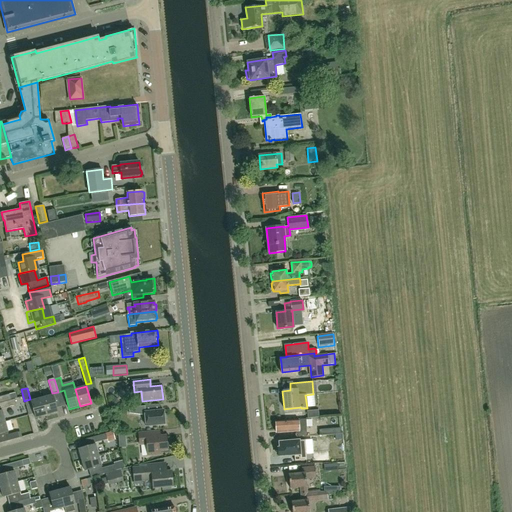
[(0,403),(15,399),(17,399),(15,393),(0,396),(0,403)]
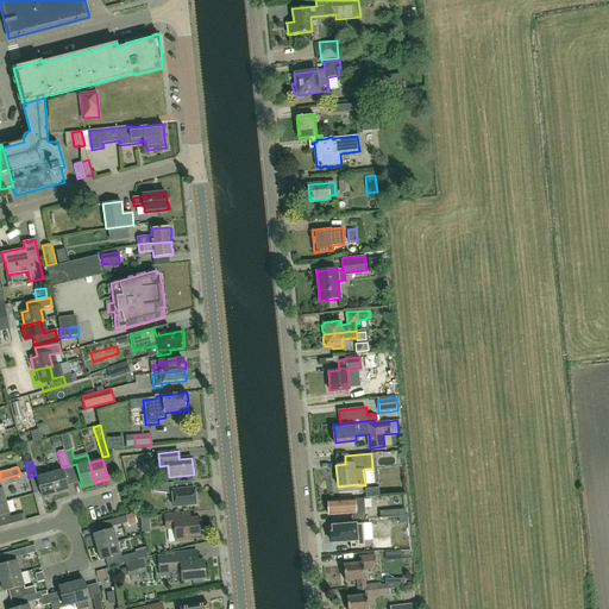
[(55,494),(68,490),(63,470),(50,473),(55,494)]
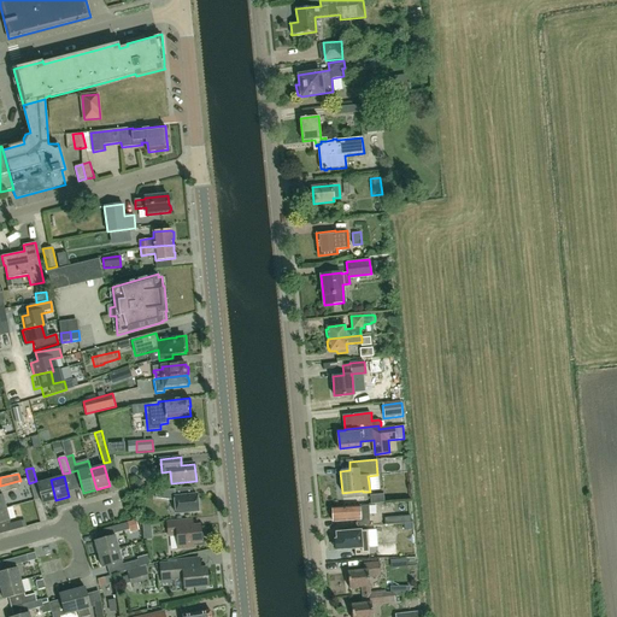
[(56,500),(51,480),(37,483),(42,504),(56,500)]
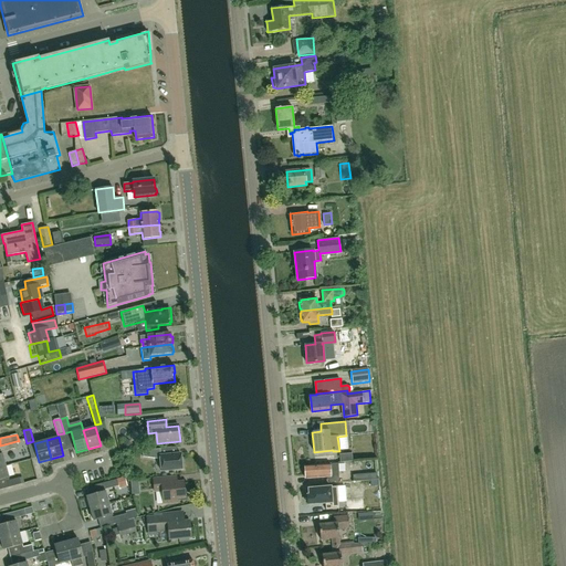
[(0,452),(18,448),(17,441),(0,446),(0,452)]
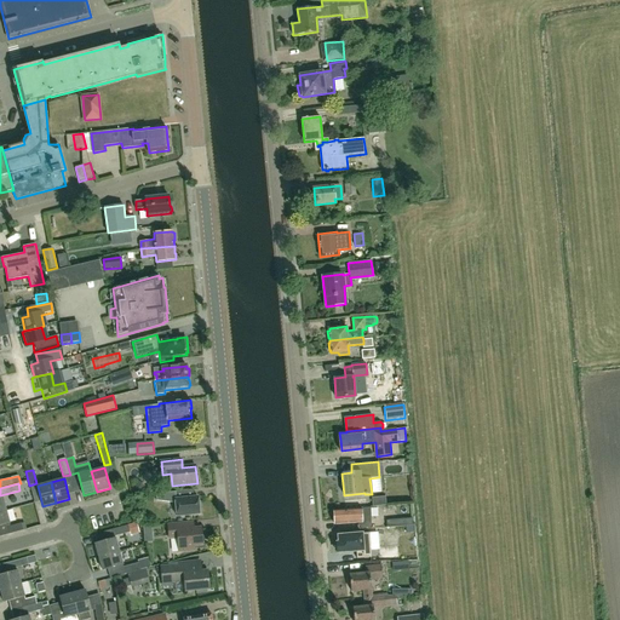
[(199,498),(195,498),(194,491),(177,492),(155,494),(156,500),(176,504),(177,516),(200,514),(199,498)]
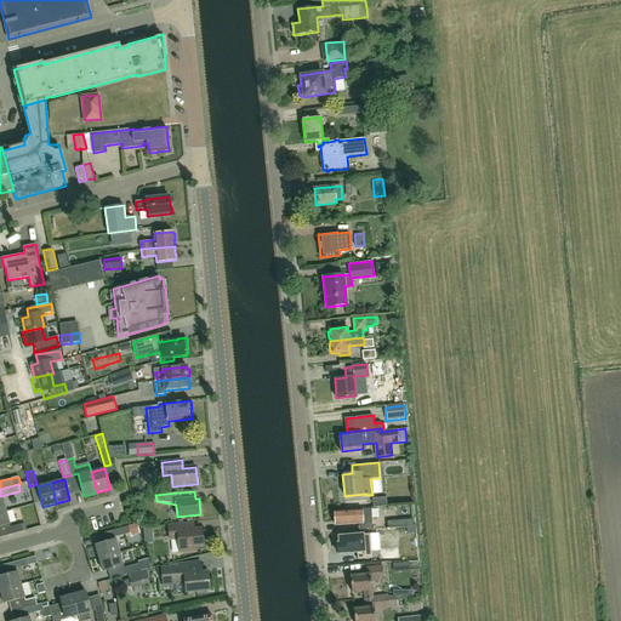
[(386,497),(372,499),(372,508),(387,507),(386,497)]
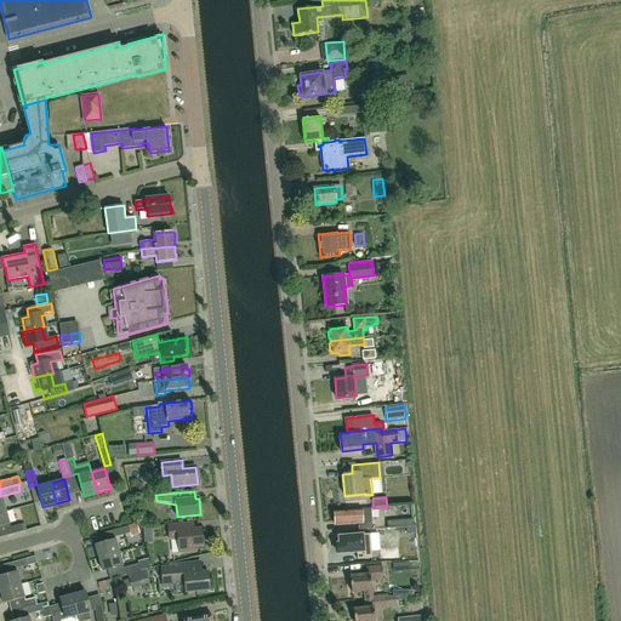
[(371,510),(362,510),(334,511),(335,525),(353,524),(363,523),(363,519),(371,519),(371,510)]
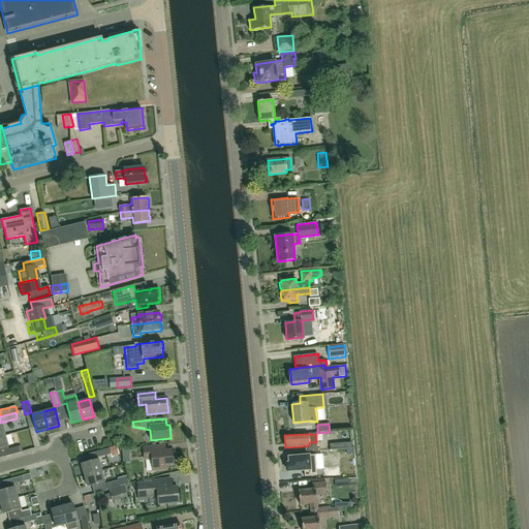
[(5,436),(0,437),(0,448),(8,446),(5,436)]
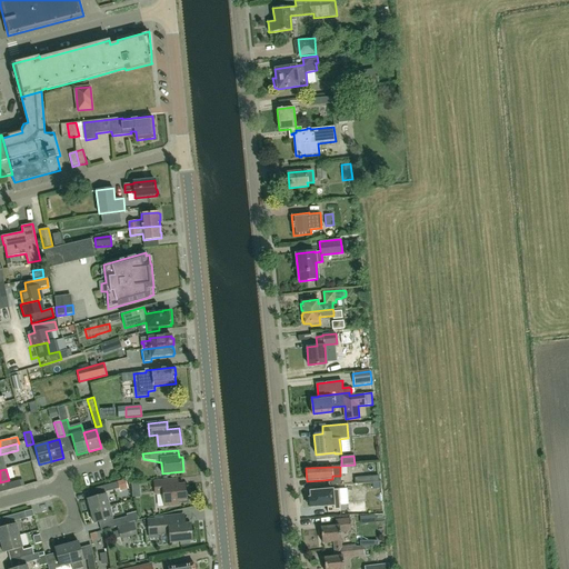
[(179,500),(187,499),(185,485),(178,486),(177,478),(155,481),(156,495),(163,493),(165,507),(179,505),(179,500)]
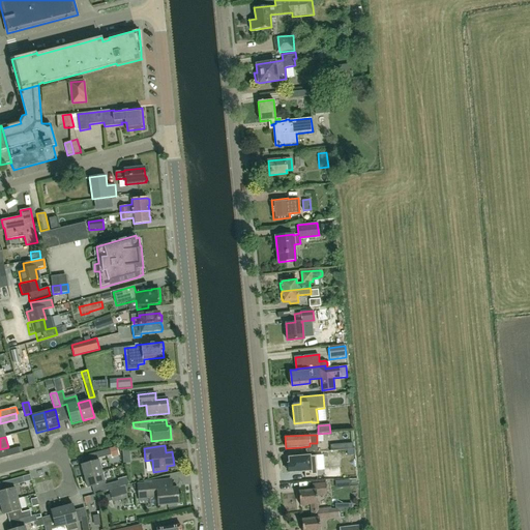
[(8,457),(20,453),(19,447),(6,451),(8,457)]
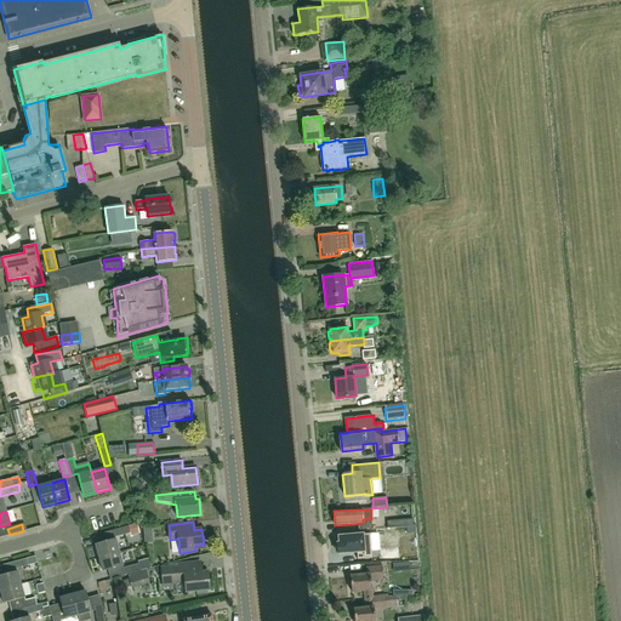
[(113,539),(131,533),(129,525),(110,531),(113,539)]
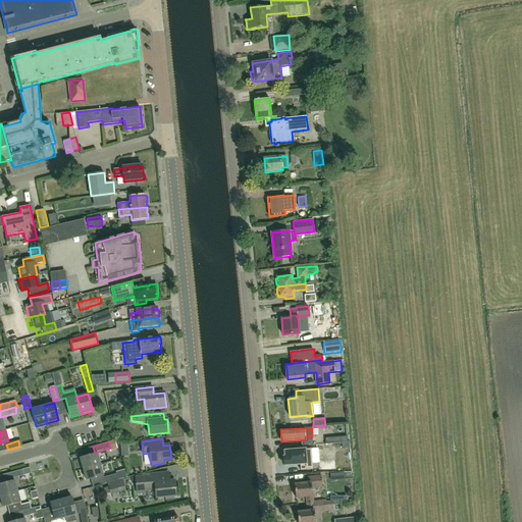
[(118,441),(110,442),(112,452),(120,451),(118,441)]
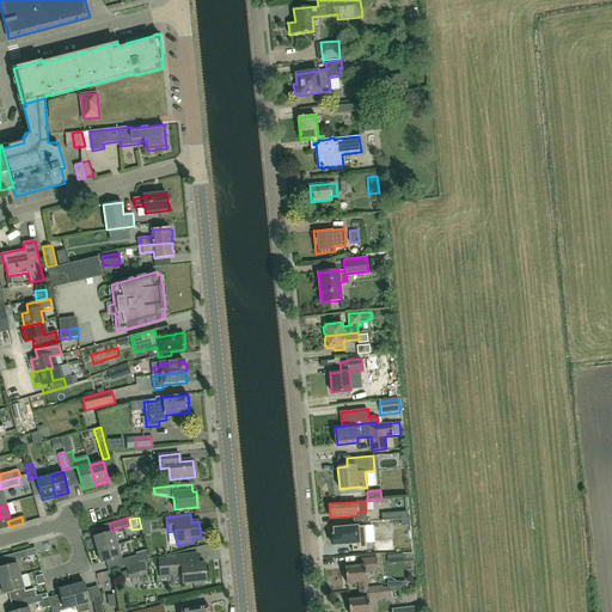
[(334,526),(335,533),(332,533),(334,543),(353,542),(353,549),(367,548),(366,540),(365,524),(334,526)]
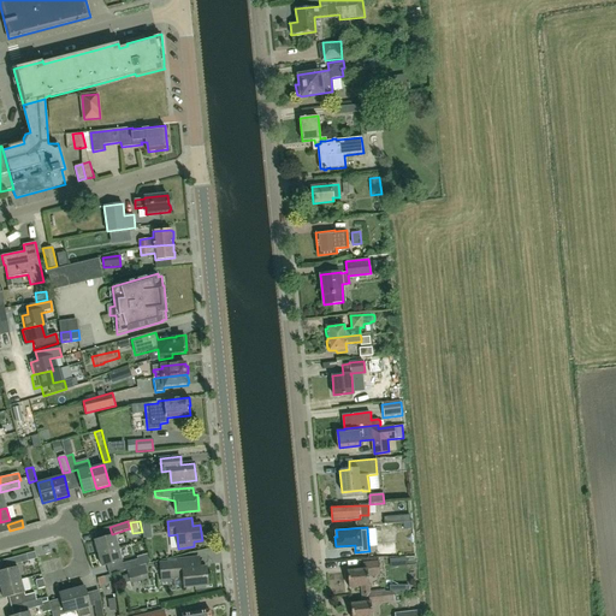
[(99,555),(119,549),(116,535),(95,542),(99,555)]
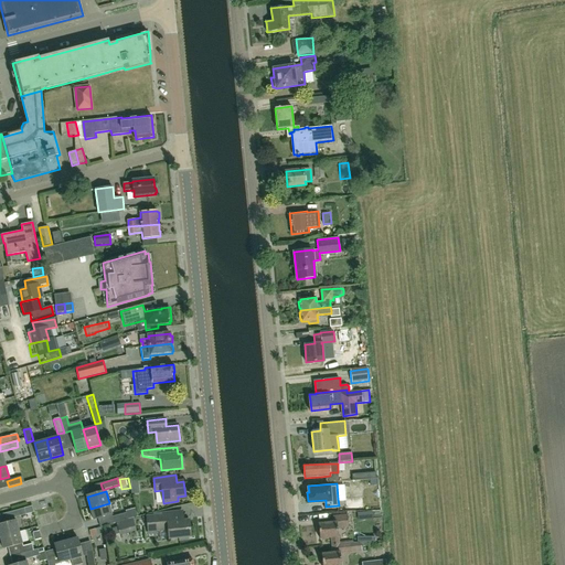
[(109,503),(91,509),(94,520),(113,515),(109,503)]
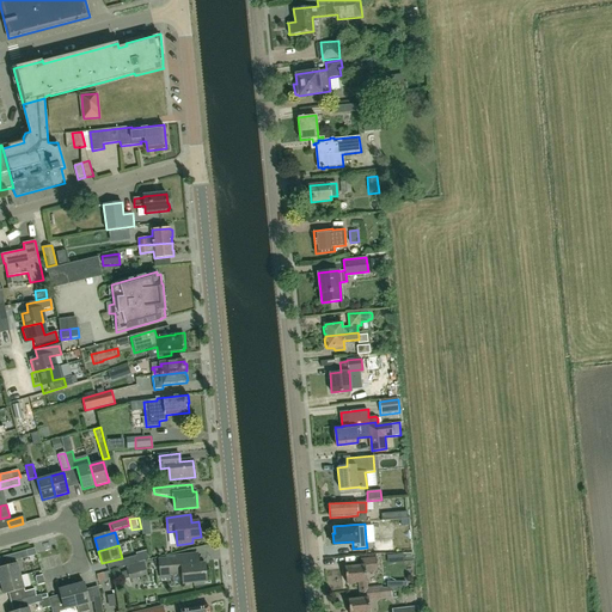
[(11,563),(29,557),(26,550),(8,556),(11,563)]
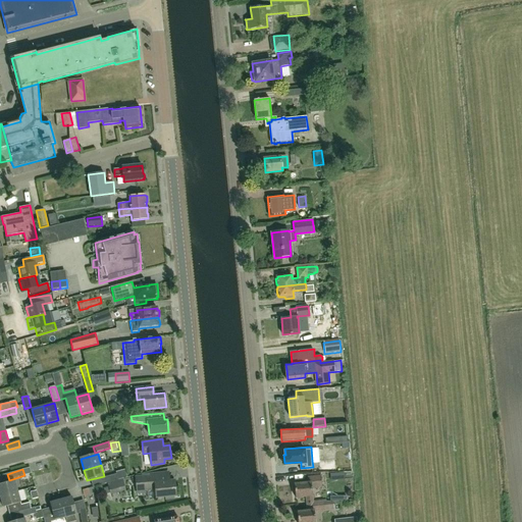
[(103,484),(118,480),(117,474),(101,478),(103,484)]
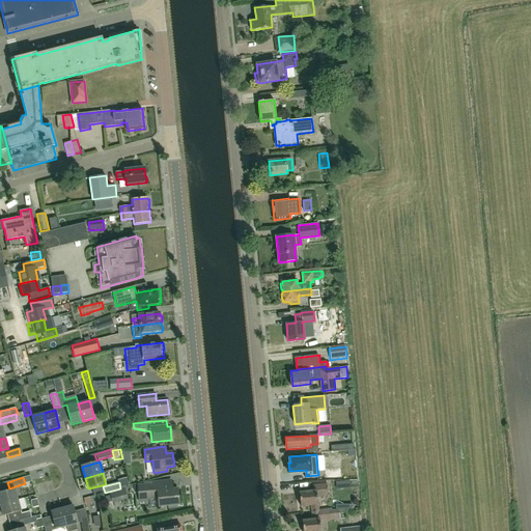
[(173,482),(160,483),(145,485),(145,486),(138,487),(140,502),(147,501),(147,499),(159,498),(160,506),(168,505),(169,508),(177,507),(177,504),(179,504),(178,495),(176,495),(176,488),(173,488),(173,482)]
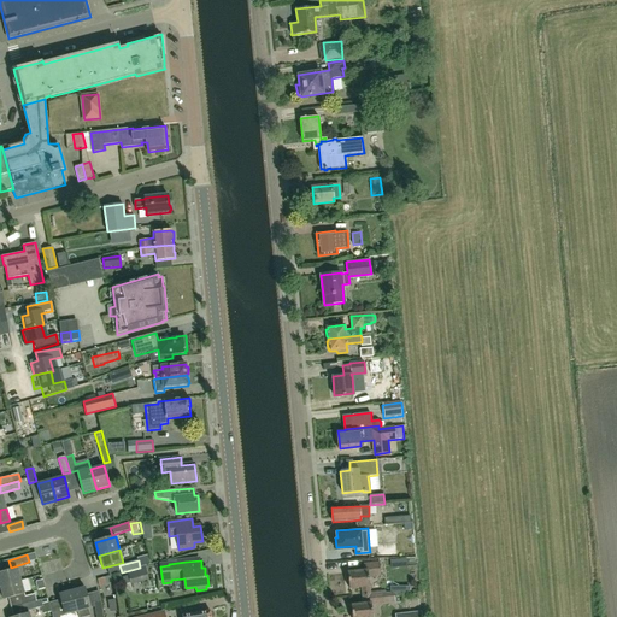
[(370,595),(370,594),(368,577),(381,576),(378,563),(364,564),(364,570),(347,573),(350,588),(360,587),(362,595),(370,595)]
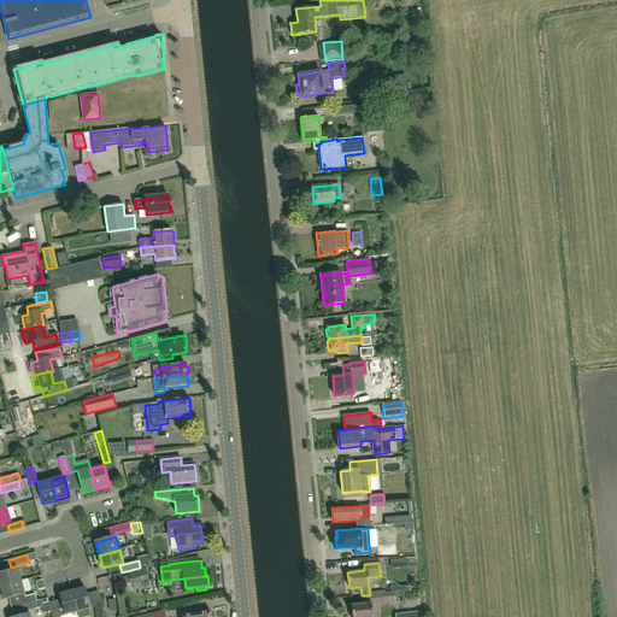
[(127,571),(130,586),(150,580),(146,566),(127,571)]
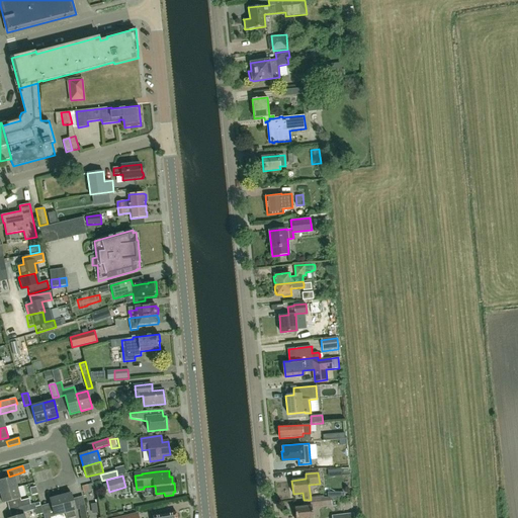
[(0,492),(0,493),(17,488),(14,478),(0,481),(0,492)]
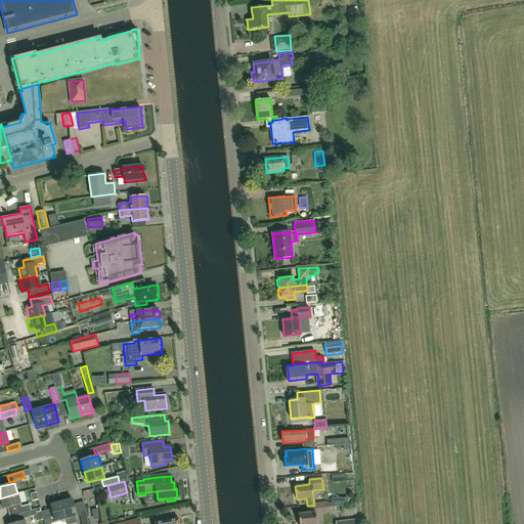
[(17,493),(0,498),(3,509),(20,505),(17,493)]
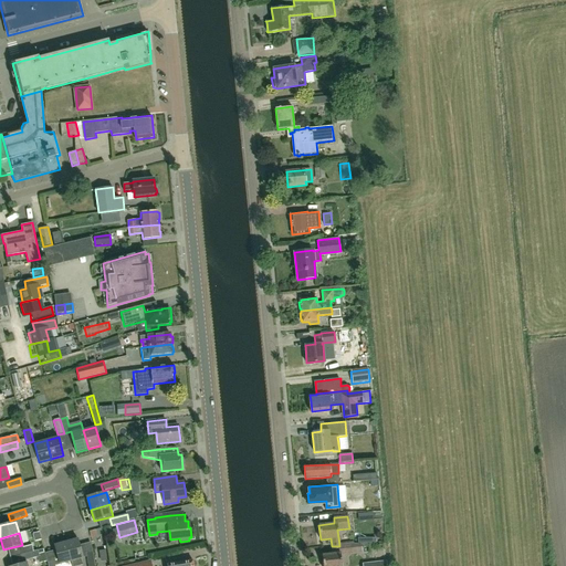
[(77,540),(66,543),(72,565),(79,565),(83,565),(81,558),(83,558),(77,540)]
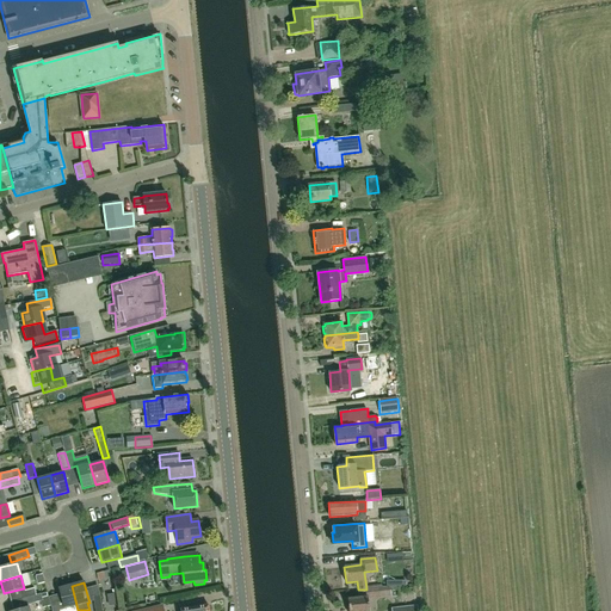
[(65,610),(76,606),(78,610),(72,586),(59,590),(65,610)]
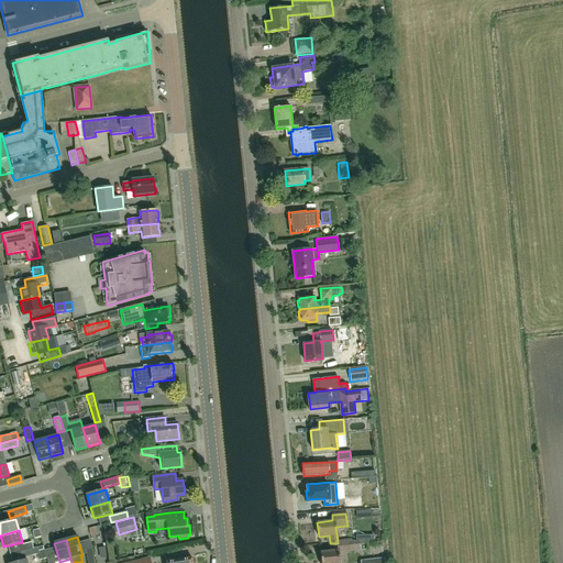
[(340,562),(339,551),(359,550),(359,544),(350,545),(350,541),(338,542),(338,543),(330,543),(331,551),(320,552),(321,562),(340,562)]
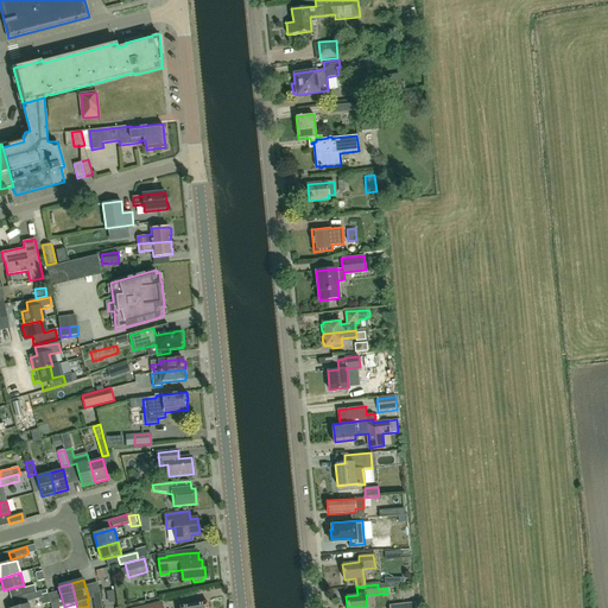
[(23,596),(37,593),(35,586),(21,589),(23,596)]
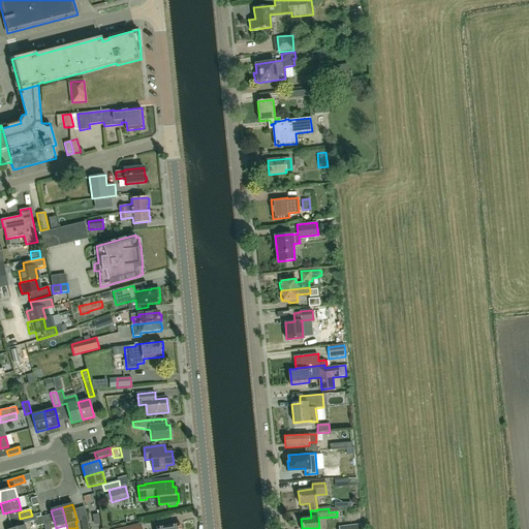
[(42,519),(40,514),(32,516),(20,519),(22,525),(25,524),(24,524),(42,519)]
